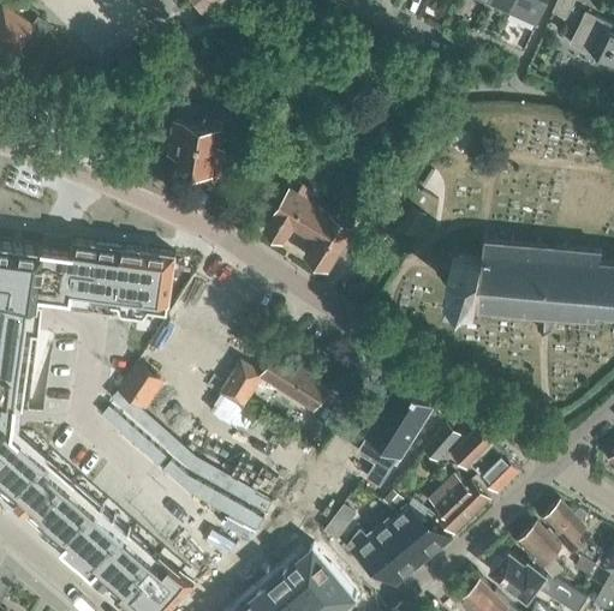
[(189,0),(202,17),(224,0),(189,0)]
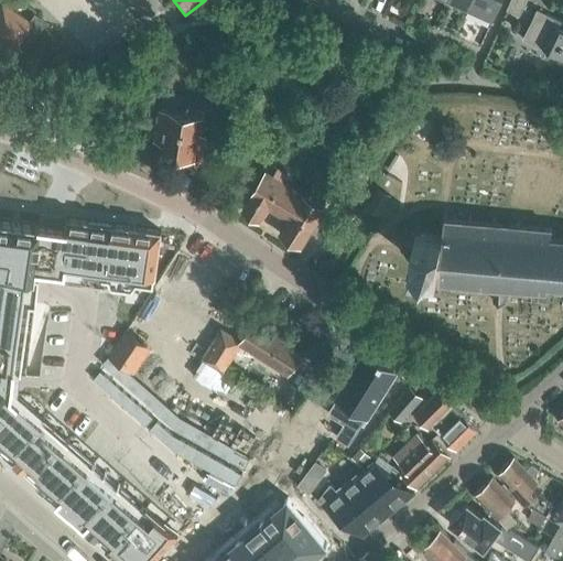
[(446,0),(468,10),(473,0),(446,0)]
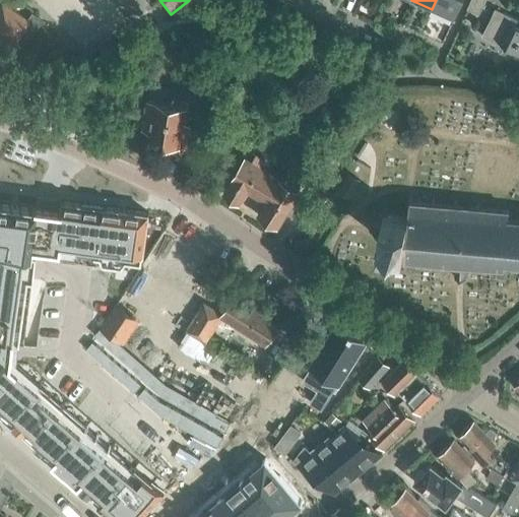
[(453,18),(461,0),(436,0),(432,9),(453,18)]
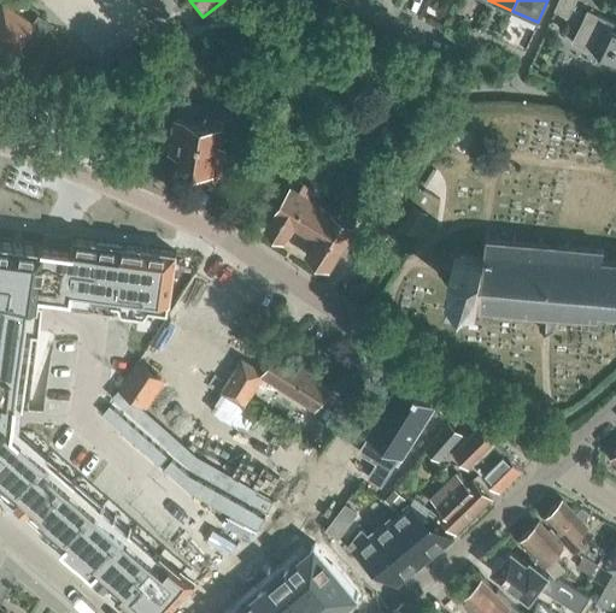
[(567,22),(576,0),(559,0),(552,16),(567,22)]
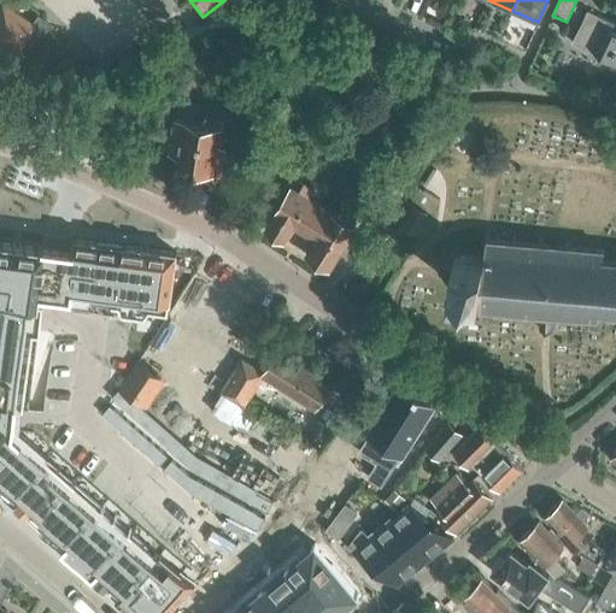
[(36,22),(33,28),(0,5),(0,54),(17,65),(17,66),(44,27),(36,22)]
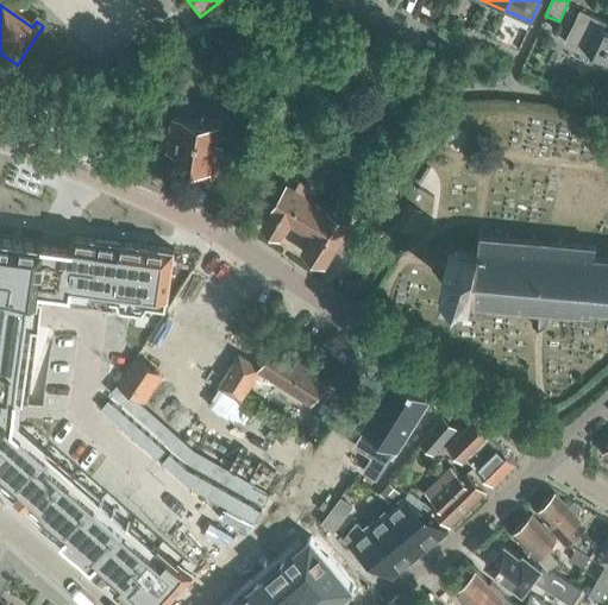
[(607,68),(607,32),(576,17),(562,45),(607,68)]
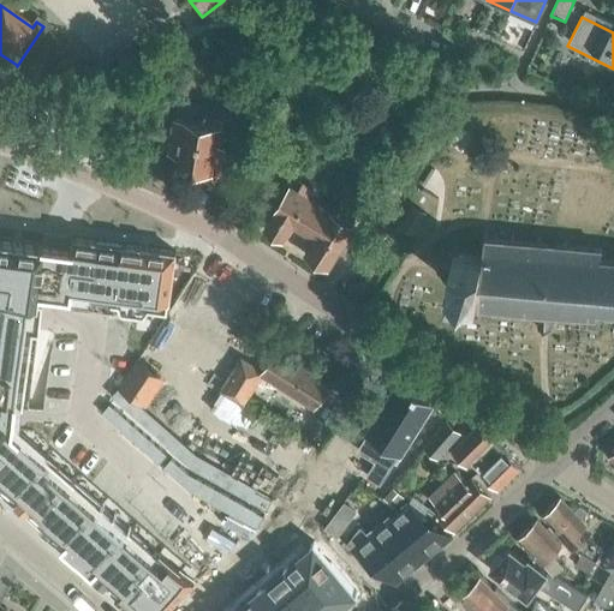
[(200,178),(222,192),(240,161),(219,148),(222,120),(206,118),(200,127),(173,124),(168,159),(177,163),(176,173),(200,175),(200,178)]
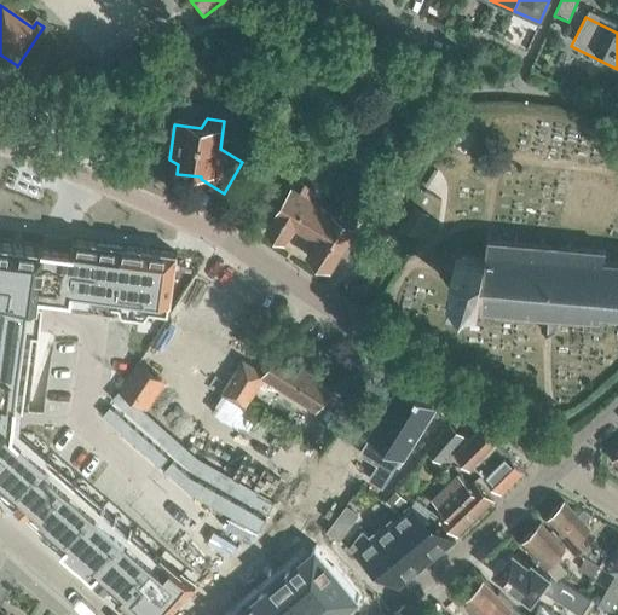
[(386,230),(409,192),(387,179),(364,216),(386,230)]
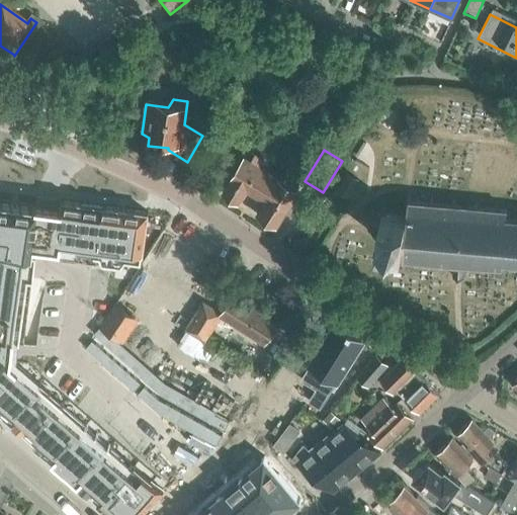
[(245,193),(254,198),(268,176),(260,170),(264,163),(254,157),(250,164),(243,160),(230,181),(231,182),(223,196),(238,205),(245,193)]
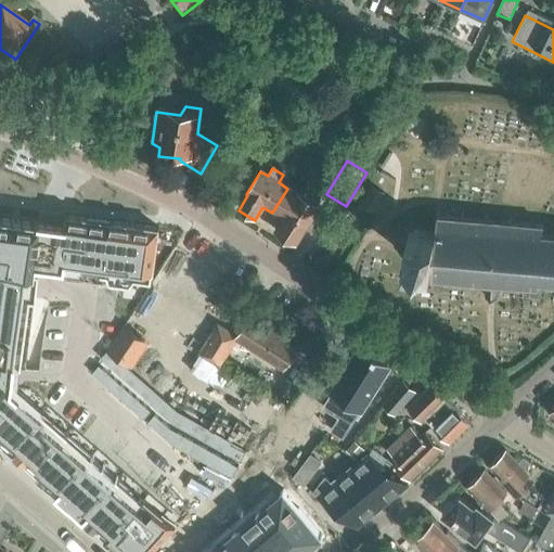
[(372,190),(361,208),(371,214),(382,196),(383,194),(373,188),(372,190)]
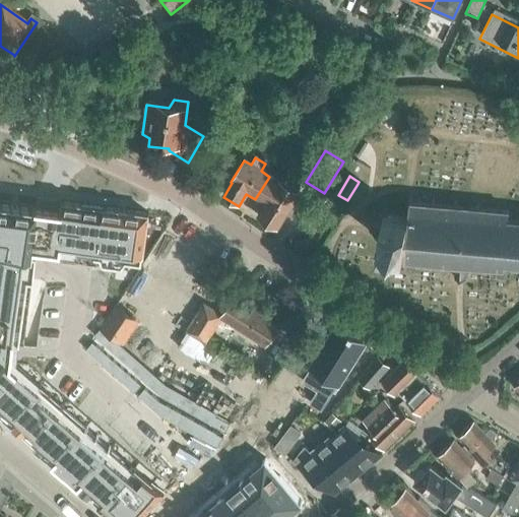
[(279,183),(269,177),(255,199),(264,205),(257,217),(276,231),(299,194),(279,182),(279,183)]
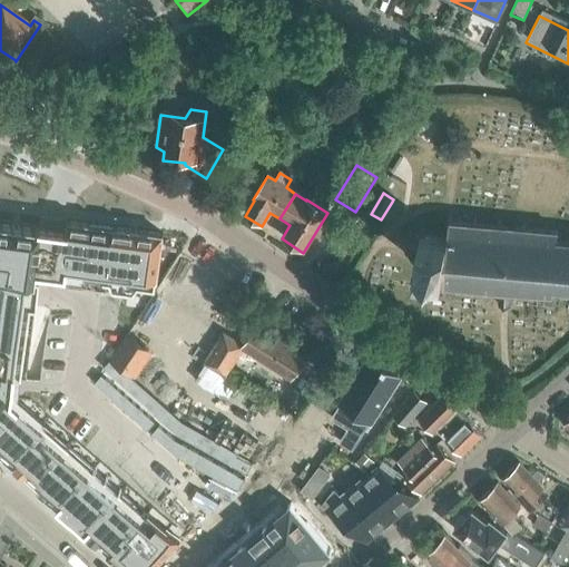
[(504,308),(508,309),(511,309),(512,293),(552,296),(552,294),(558,294),(558,291),(568,291),(568,243),(563,243),(563,238),(559,238),(560,235),(452,224),(452,221),(449,220),(447,241),(414,237),(414,242),(419,242),(419,252),(418,263),(411,263),(411,266),(444,270),(442,292),(445,292),(447,286),(499,292),(499,308),(504,308)]
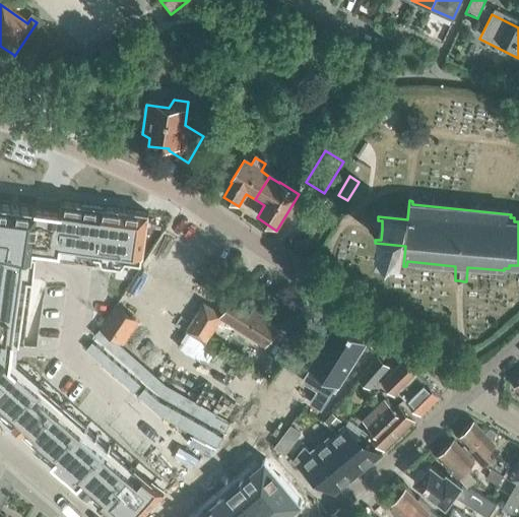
[(0,415),(101,503),(98,506),(110,516),(140,516),(164,491),(164,490),(161,489),(153,481),(151,479),(145,474),(144,475),(140,479),(132,472),(136,467),(134,464),(129,470),(10,367),(4,362),(7,340),(14,340),(15,341),(15,339),(15,337),(8,336),(12,309),(19,310),(19,305),(12,304),(16,278),(23,279),(23,278),(26,255),(27,249),(27,248),(28,248),(35,249),(51,251),(52,252),(56,252),(75,255),(100,258),(126,262),(129,262),(130,255),(139,256),(138,263),(141,264),(148,215),(147,215),(124,212),(118,211),(90,208),(83,207),(60,204),(58,203),(58,207),(57,212),(56,212),(34,209),(29,208),(29,210),(15,208),(10,207),(0,205),(0,415)]
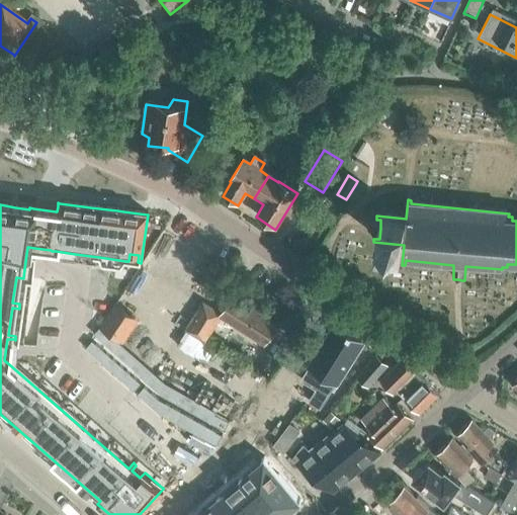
[(264,345),(279,322),(235,293),(234,295),(228,291),(221,303),(227,307),(221,317),(264,345)]
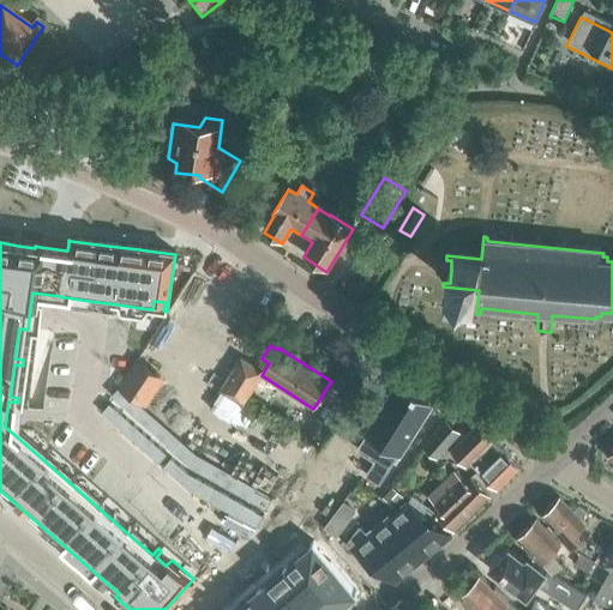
[(265,379),(240,362),(220,393),(245,409),(265,379)]
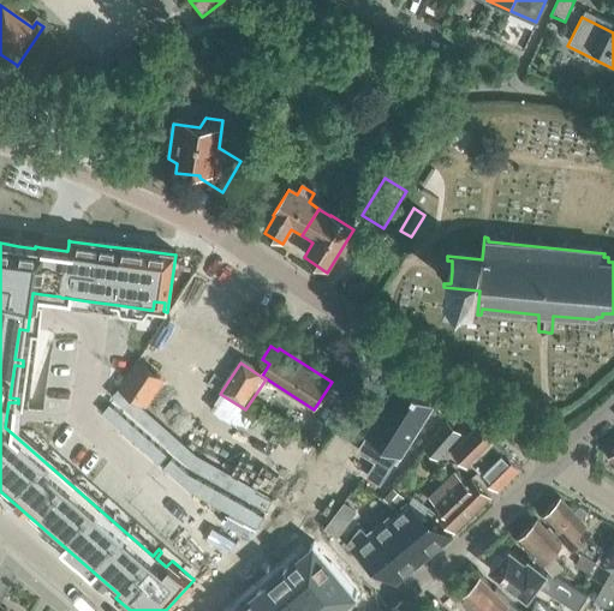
[(135,364),(119,389),(143,405),(159,381),(135,364)]
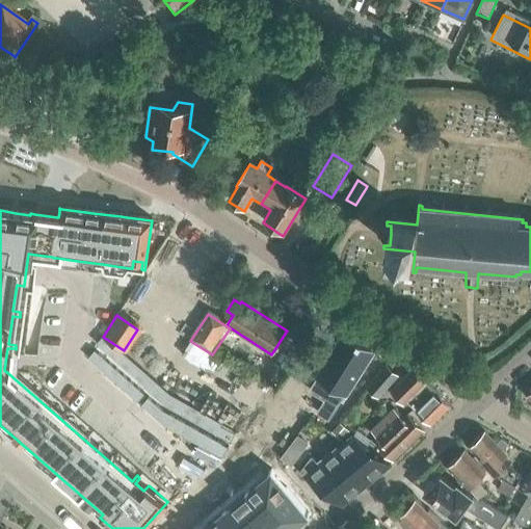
[(327,420),(343,396),(345,397),(374,352),(344,333),(315,378),(317,379),(310,391),(325,401),(317,414),(327,420)]
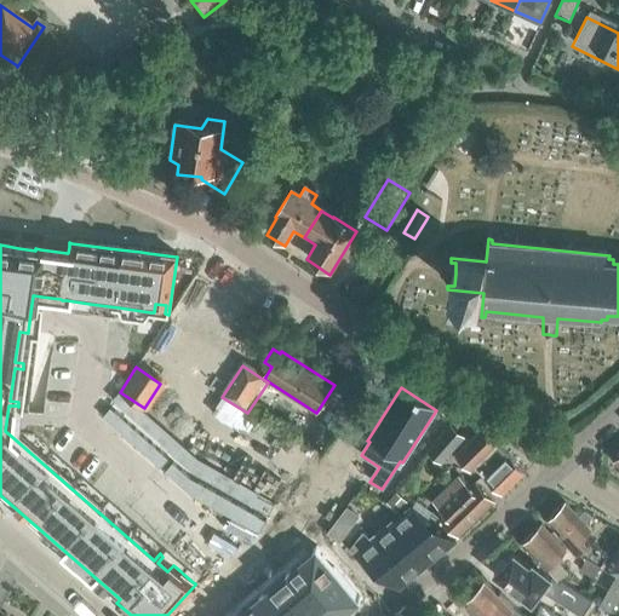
[(112,401),(112,402),(114,404),(170,453),(168,454),(176,460),(191,475),(299,535),(307,523),(196,460),(120,392),(112,401)]
